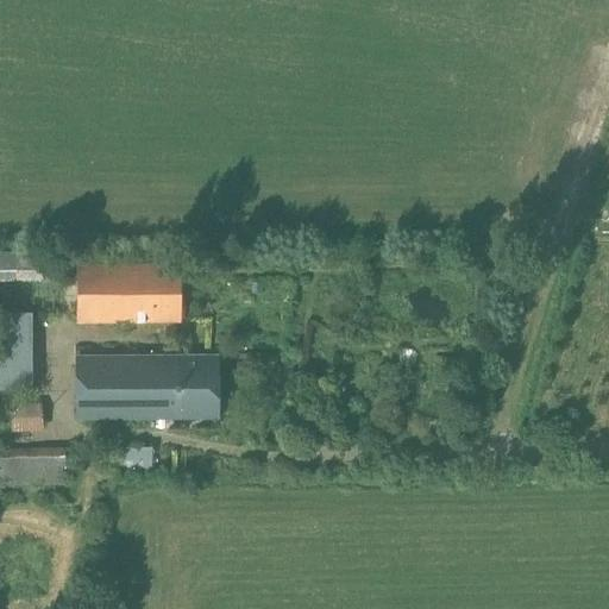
[(0,252),(0,283),(43,283),(43,252),(0,252)]
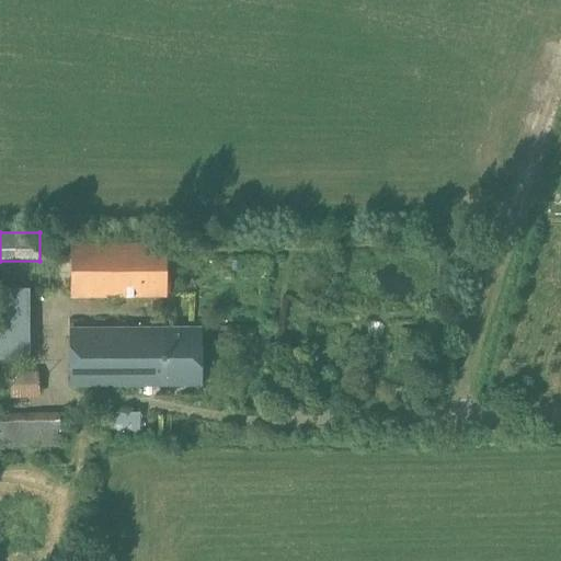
[(71,298),(168,298),(167,244),(71,244),(71,298)]
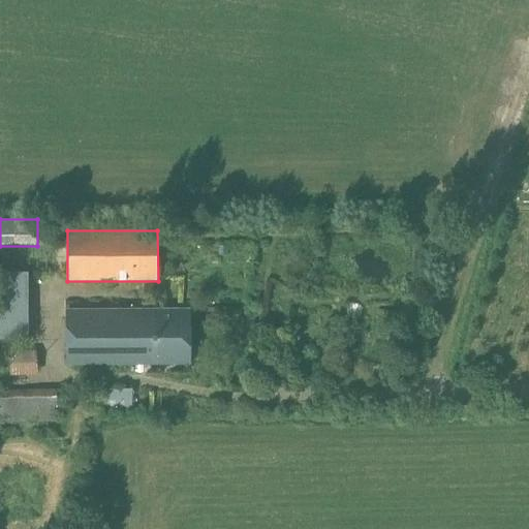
[(212,261),(201,262),(205,282),(215,280),(212,261)]
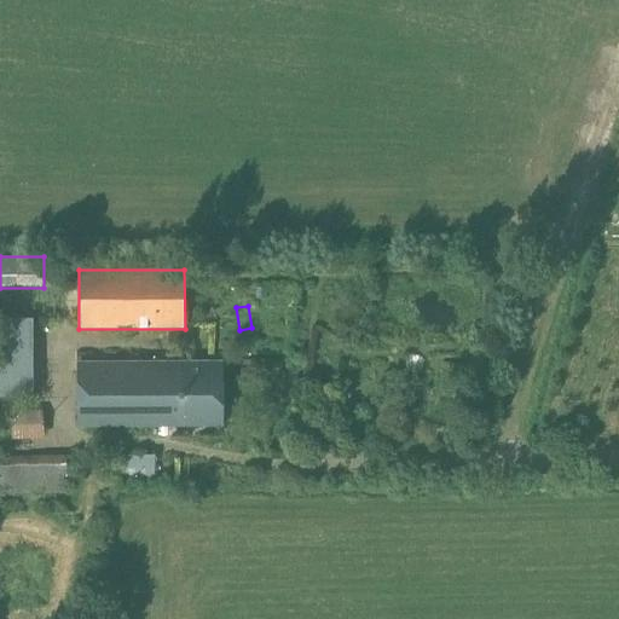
[(258,313),(258,327),(277,327),(276,312),(258,313)]
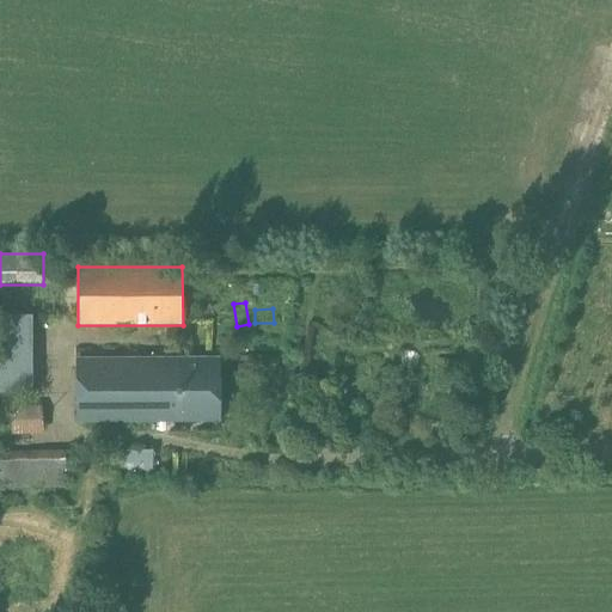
[(0,314),(0,393),(34,392),(32,314),(0,314)]
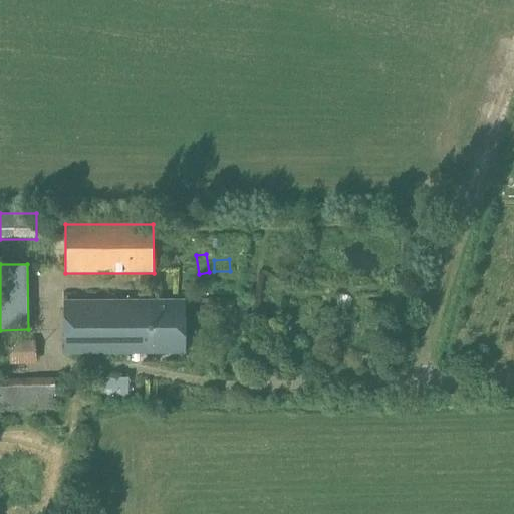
[(184,353),(183,301),(66,301),(66,354),(184,353)]
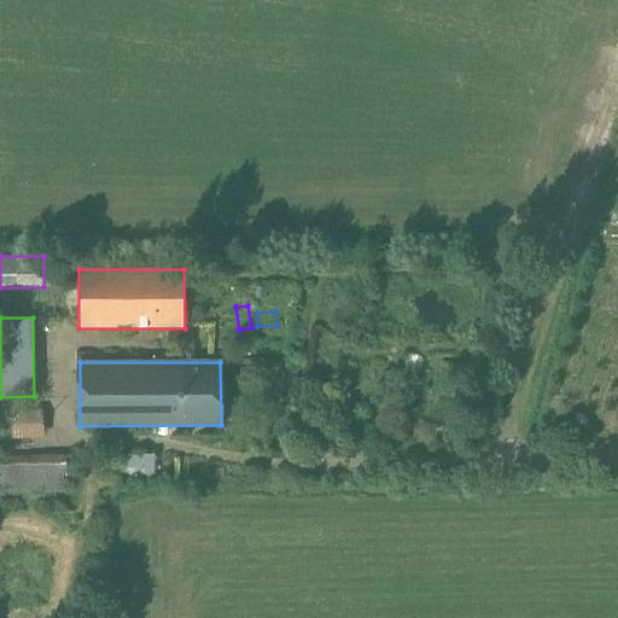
[(0,410),(0,423),(0,441),(33,439),(31,410),(0,410)]
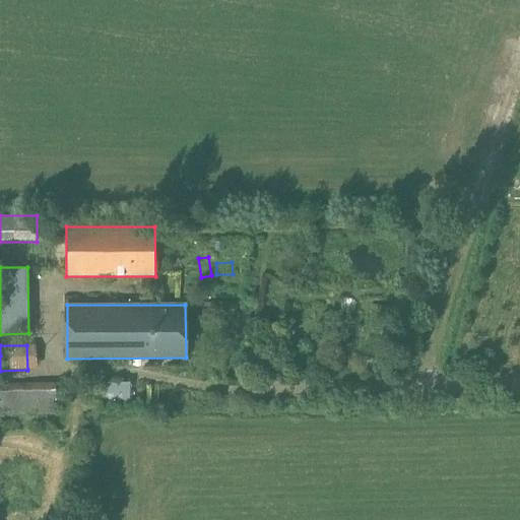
[(0,384),(0,415),(56,413),(55,383),(0,384)]
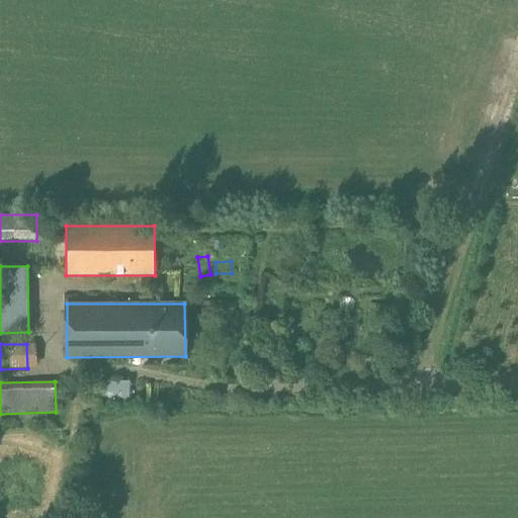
[(131,403),(131,381),(100,381),(100,404),(131,403)]
